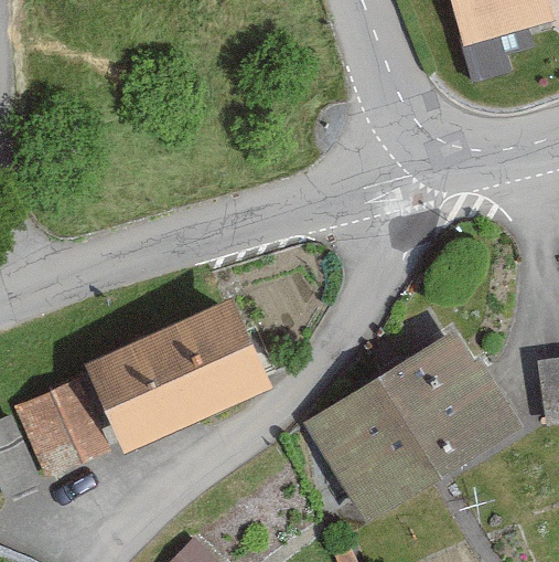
[(552,31),(544,0),(451,0),(474,82),(505,73),(497,46),(552,31)]
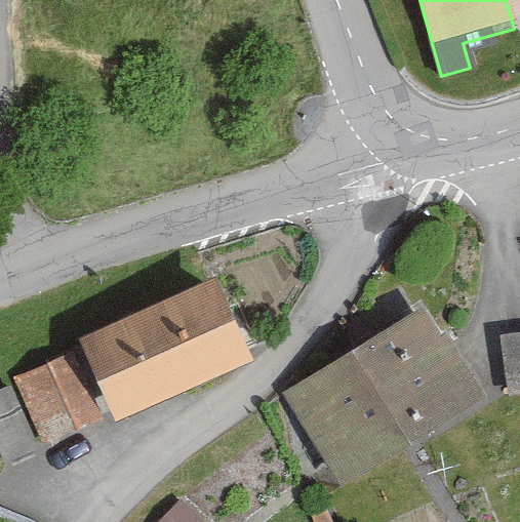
[(213,277),(80,338),(116,414),(249,353),(213,277)]
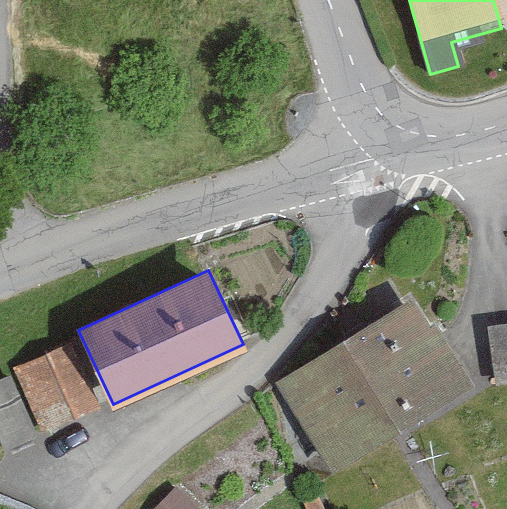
[(414,294),(273,384),(328,470),(469,380),(414,294)]
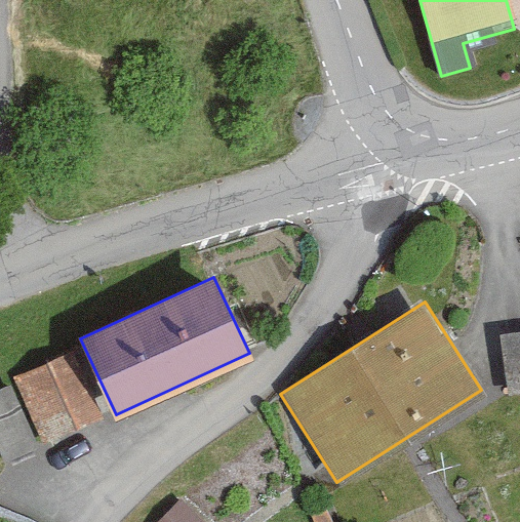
[(519,333),(500,336),(506,384),(519,383),(519,333)]
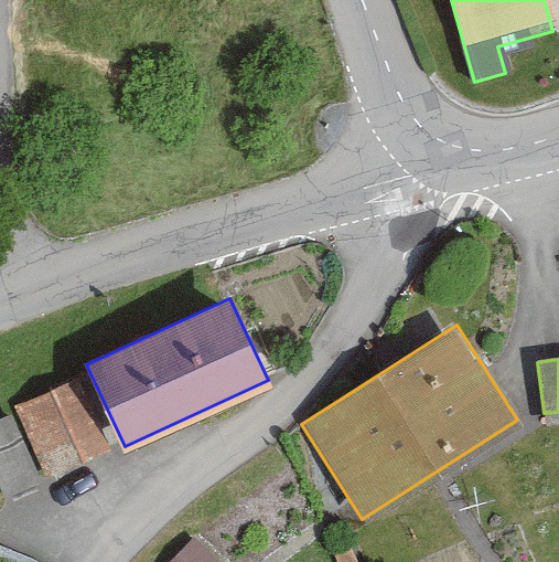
[(106,452),(75,382),(25,404),(56,474),(106,452)]
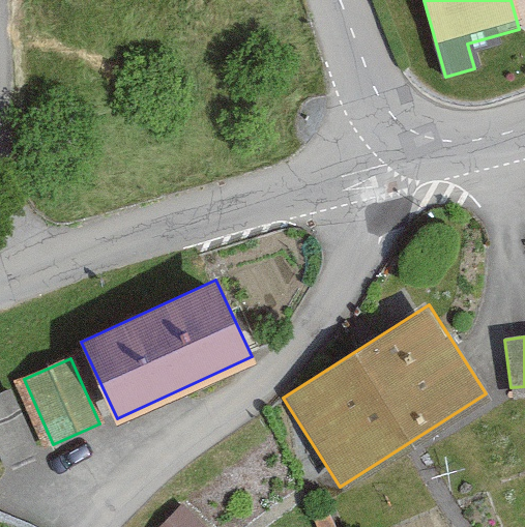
[(200,526),(179,507),(159,526),(200,526)]
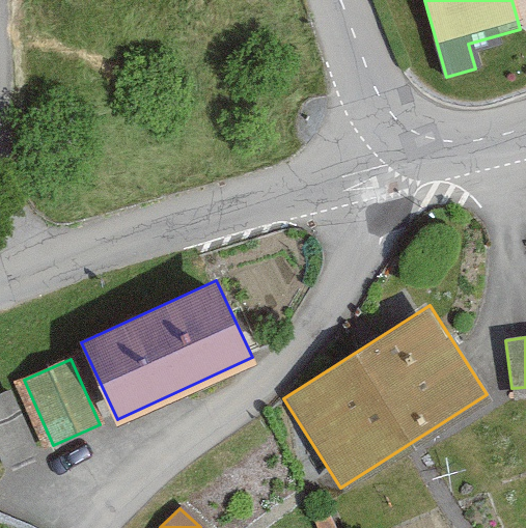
All buildings are outlined.
